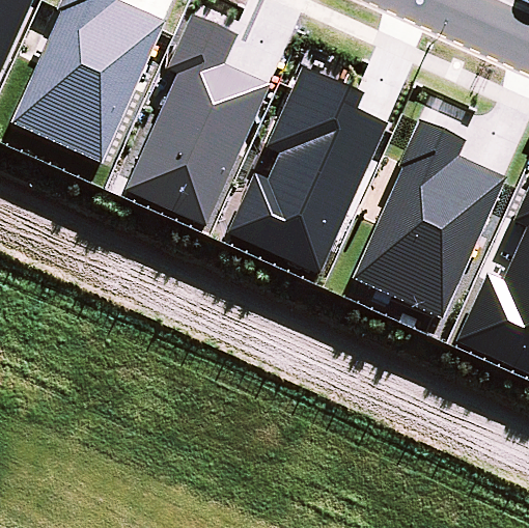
[(0,0),(0,72),(32,0),(0,0)]
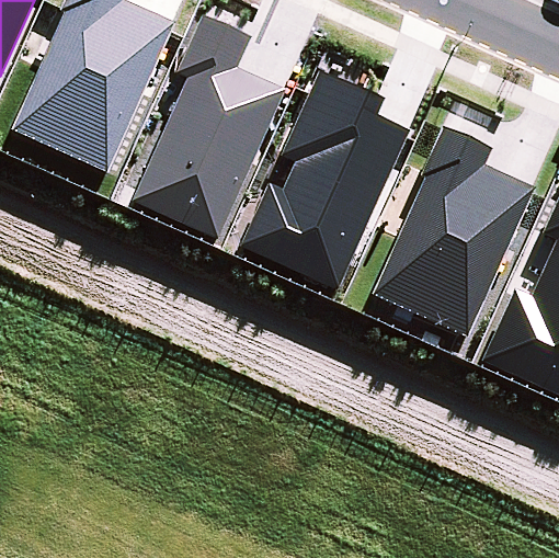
[(107,171),(173,21),(125,0),(63,0),(59,10),(63,12),(12,129),(107,171)]
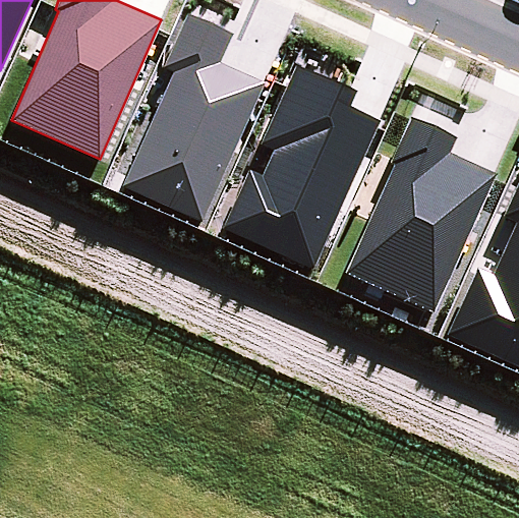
[(202,221),(264,82),(219,63),(232,34),(186,13),(162,67),(173,72),(122,185),(202,221)]
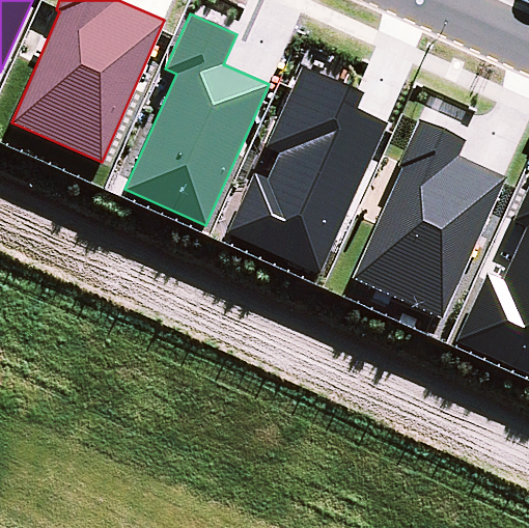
[(319,273),(383,131),(350,116),(361,91),(301,65),(265,146),(277,151),(266,179),(253,173),(226,232),(319,273)]
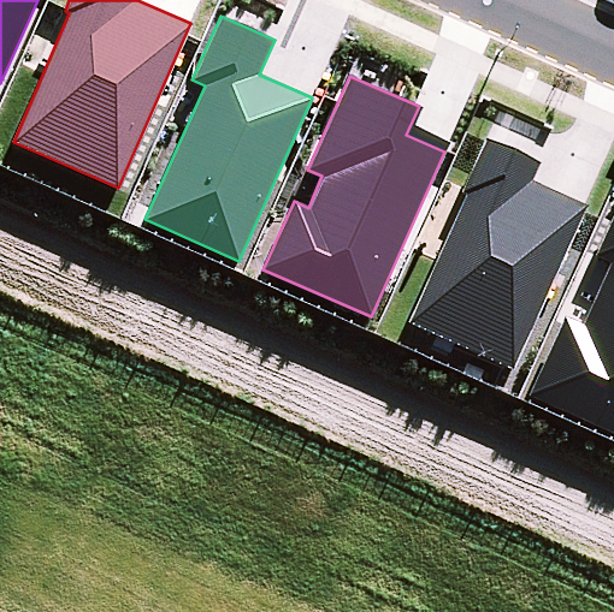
[(514,368),(586,205),(530,179),(539,159),(485,135),(482,141),(460,190),(466,192),(409,321),(514,368)]
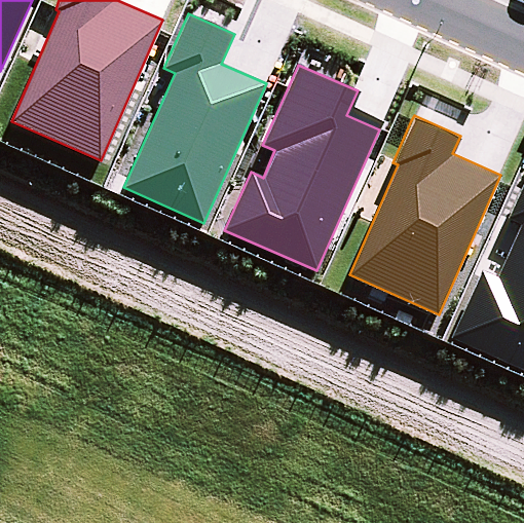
[(523,180),(509,217),(521,222),(497,276),(481,270),(451,338),(523,369),(523,180)]
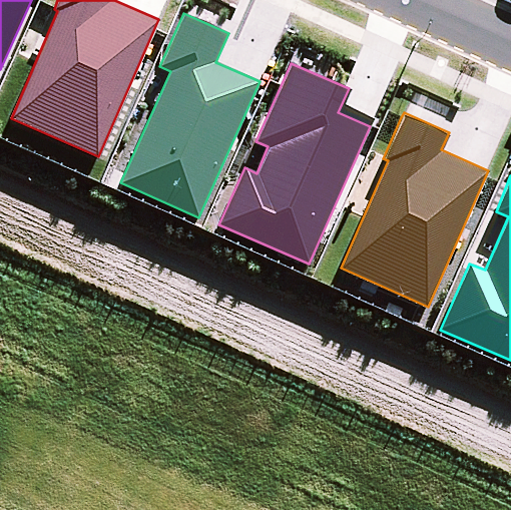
All buildings are outlined.
